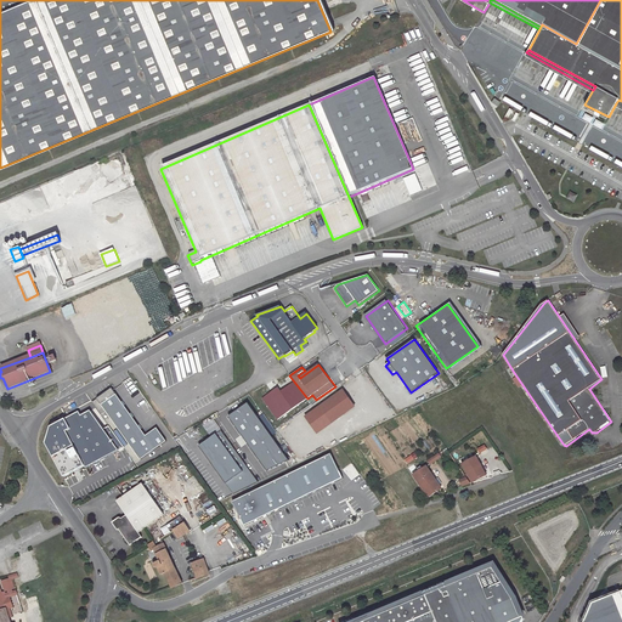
[(307,399),(294,382),(281,391),(294,408),(307,399)]
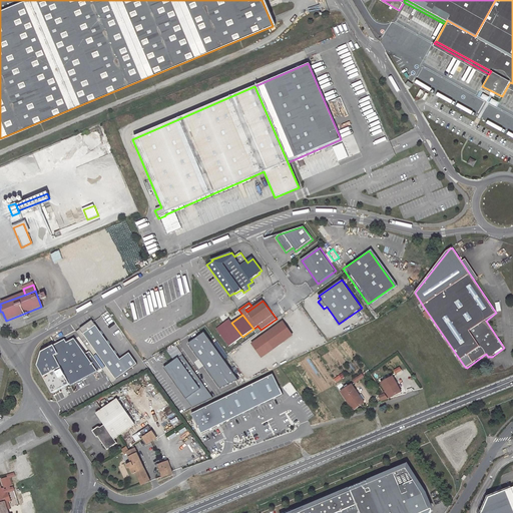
[(231,323),(229,320),(217,330),(229,347),(242,337),(231,323)]
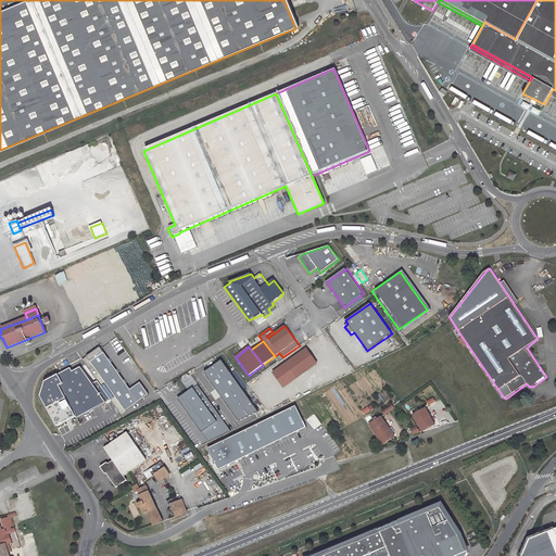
[(100,349),(83,361),(90,371),(95,369),(125,412),(149,395),(140,383),(130,391),(100,349)]
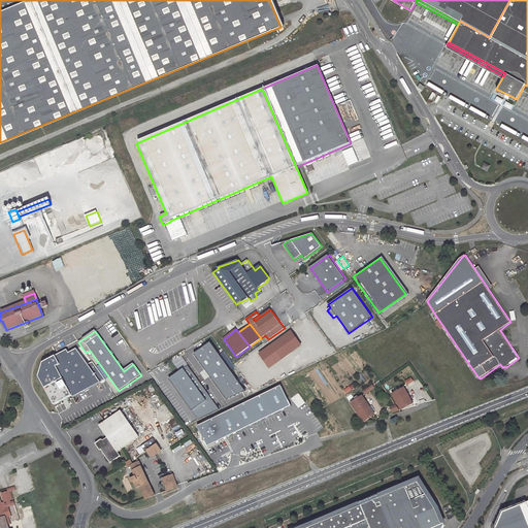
[(301,344),(292,331),(261,354),(270,367),(301,344)]
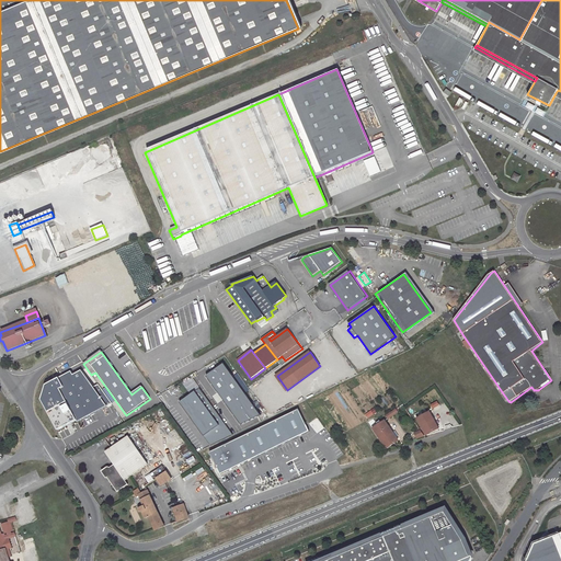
[(240,425),(258,415),(220,365),(204,376),(240,425)]
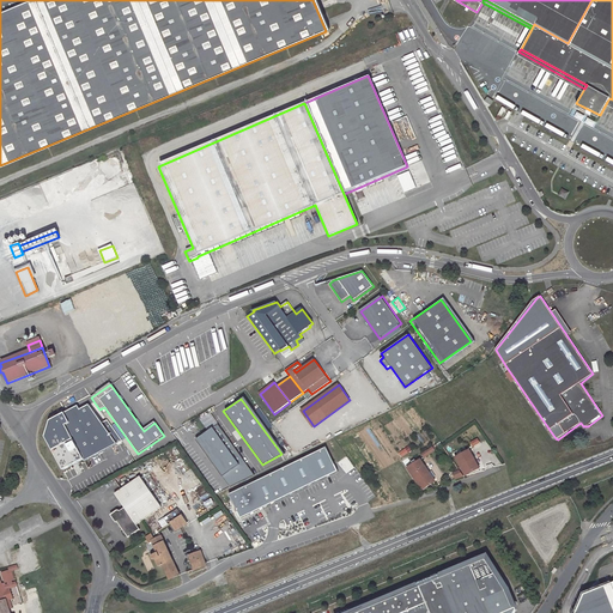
[(83,462),(120,442),(105,420),(101,425),(86,406),(79,412),(77,408),(49,424),(44,439),(50,453),(61,472),(82,461),(83,462)]
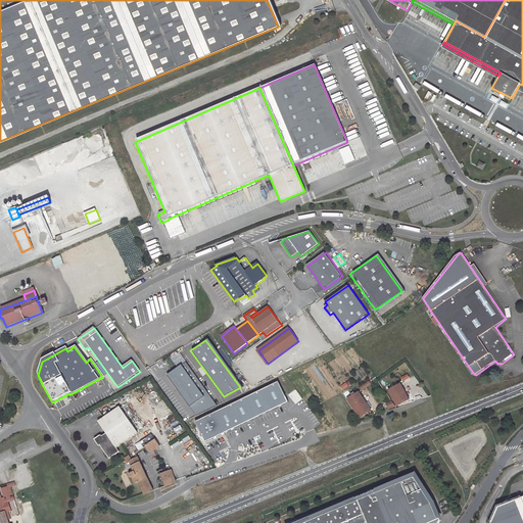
[(217,406),(186,362),(168,375),(196,416),(217,406)]
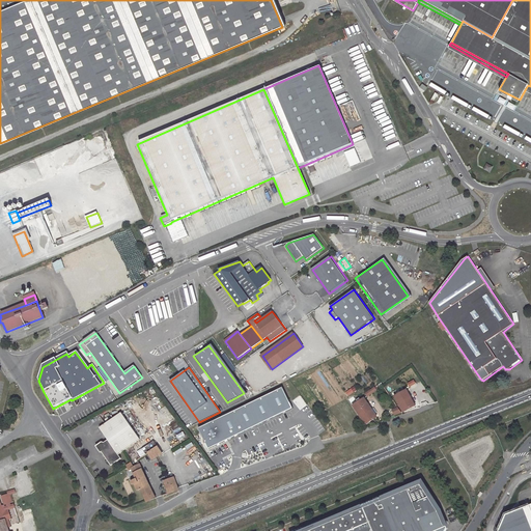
[(364,396),(373,390),(371,387),(362,393),(364,396)]
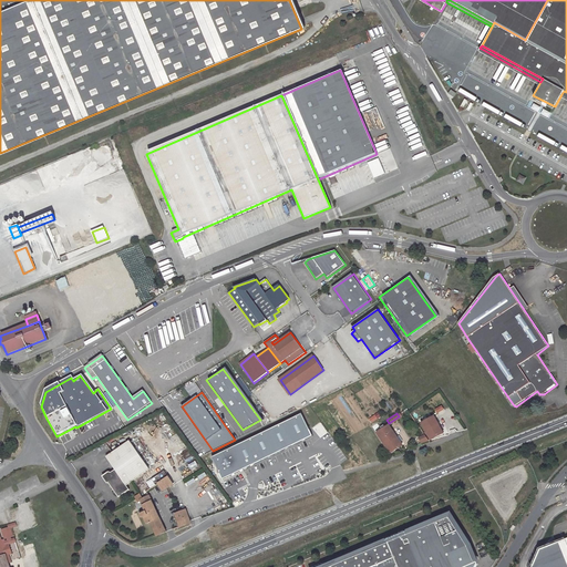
[(209,459),(220,481),(310,437),(300,416),(209,459)]
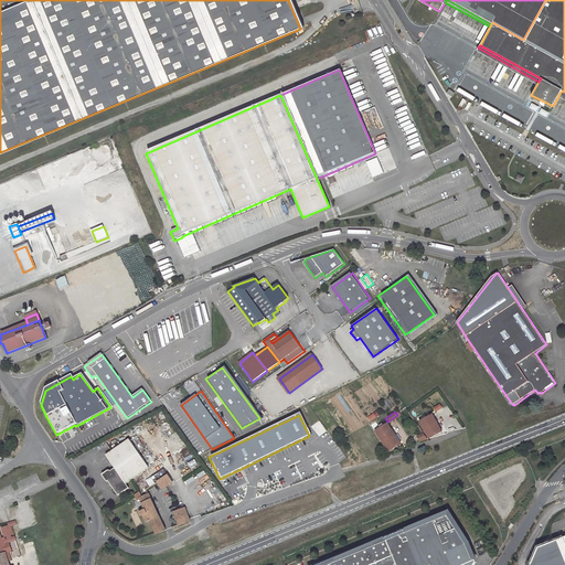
[(417,422),(426,438),(437,430),(429,415),(417,422)]
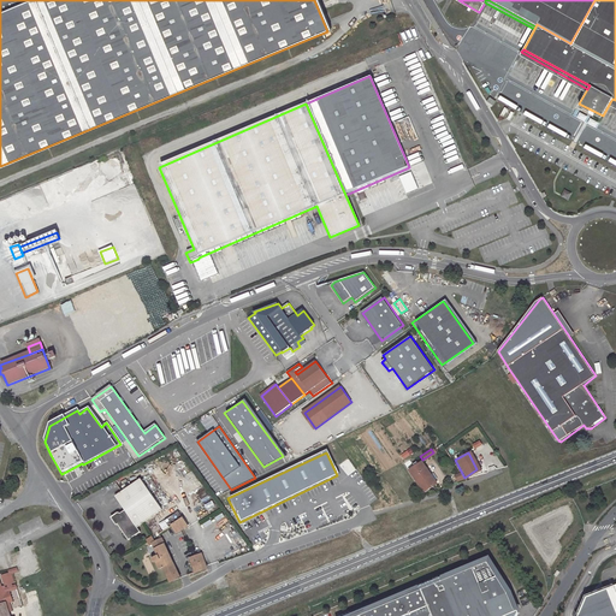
[(433,483),(420,461),(407,471),(421,492),(433,483)]
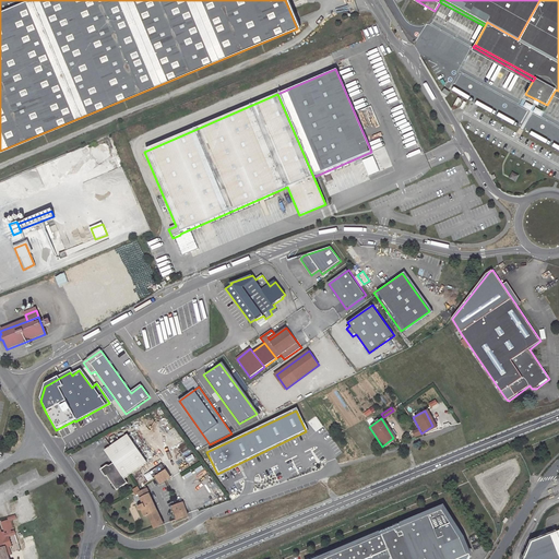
[(146,462),(127,433),(110,445),(104,450),(111,462),(103,467),(103,468),(103,471),(106,475),(107,474),(118,489),(127,484),(123,478),(129,475),(146,462)]
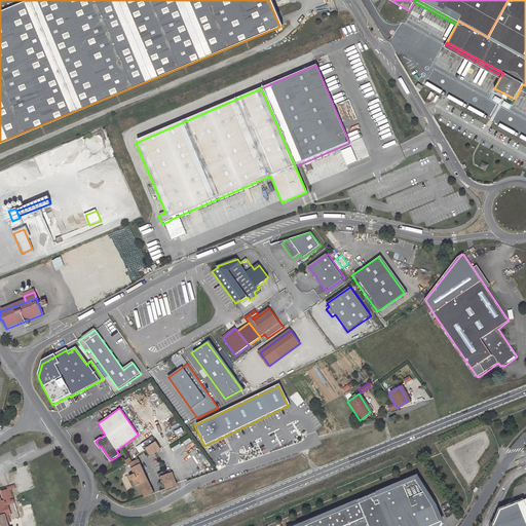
[(146,449),(156,443),(152,437),(140,445),(144,451),(146,449)]
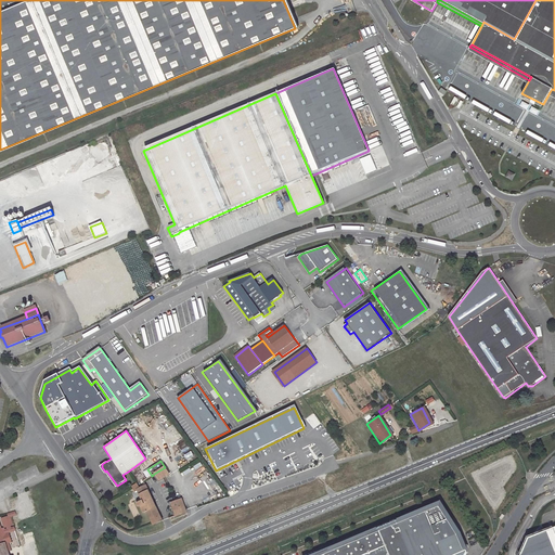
[(169,474),(165,467),(154,474),(158,480),(169,474)]
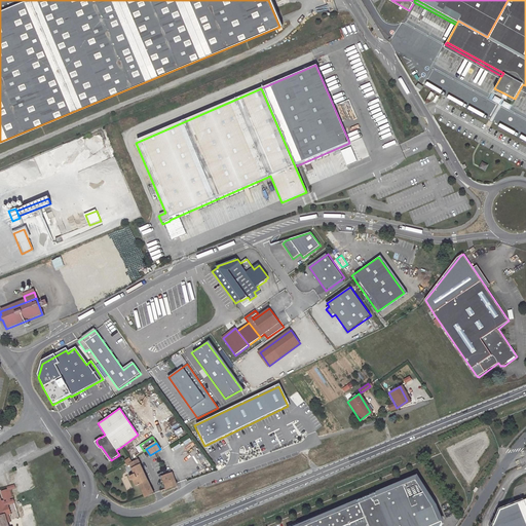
[(135,475),(140,485),(145,497),(153,494),(138,459),(132,462),(130,463),(130,464),(135,475)]
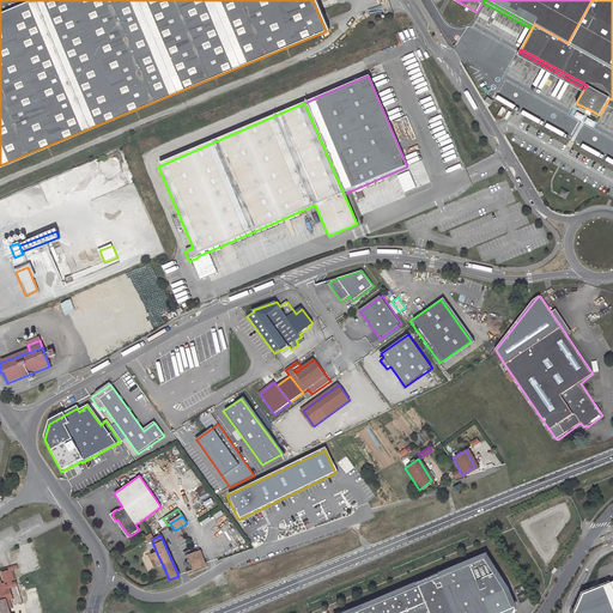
[(190,556),(194,570),(206,565),(201,551),(190,556)]
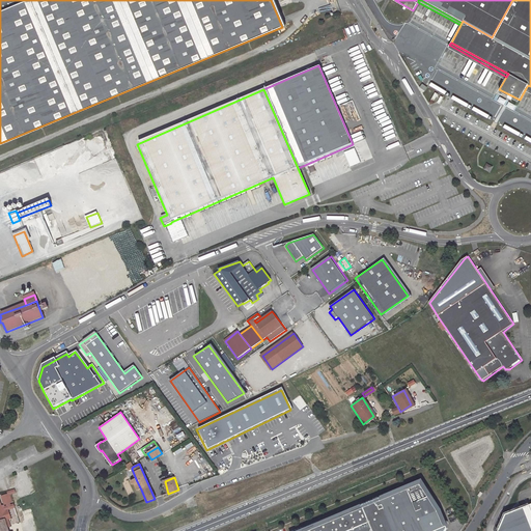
[(141,490),(136,479),(133,481),(132,482),(132,484),(134,485),(135,484),(138,491),(141,490)]
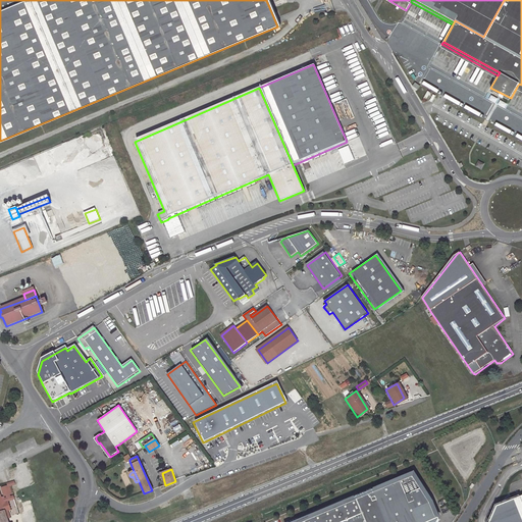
[(415,475),(302,521),(435,521),(439,520),(433,505),(415,475)]
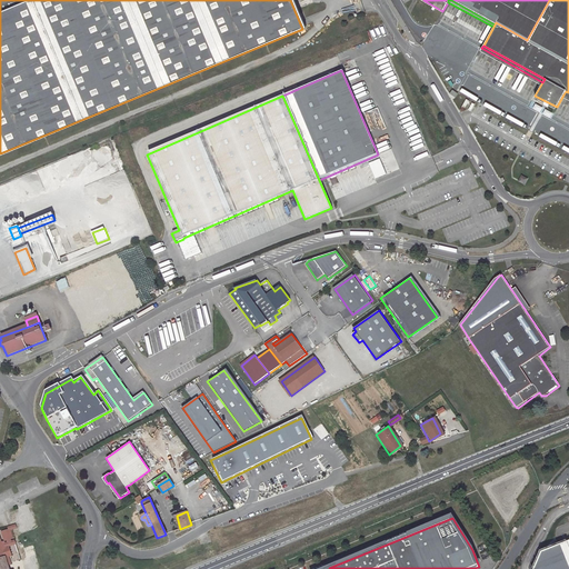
[(5,540),(7,539),(8,542),(5,542),(6,547),(9,547),(16,545),(15,540),(10,541),(10,539),(12,538),(10,530),(17,528),(16,525),(8,527),(9,529),(1,531),(5,540)]
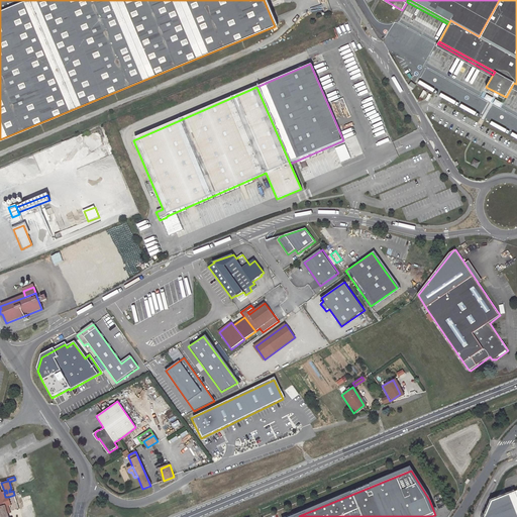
[(0,516),(8,516),(7,513),(10,513),(8,505),(10,504),(8,497),(5,497),(4,493),(3,491),(0,492),(0,491),(0,516)]
